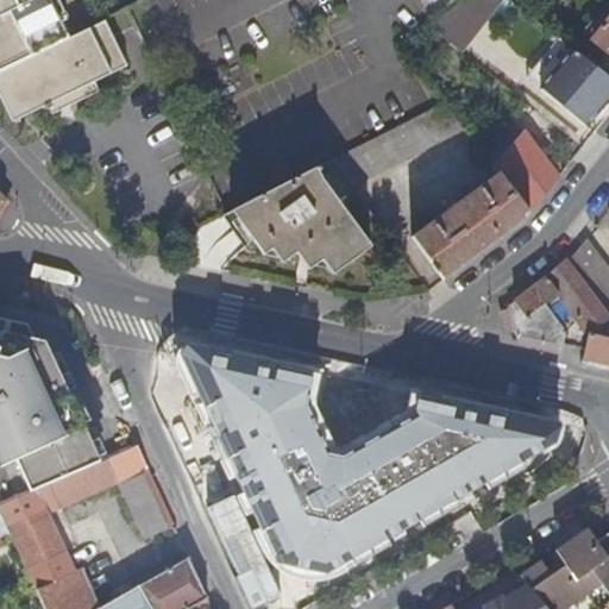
[(0,0),(0,69),(66,37),(46,0),(0,0)]
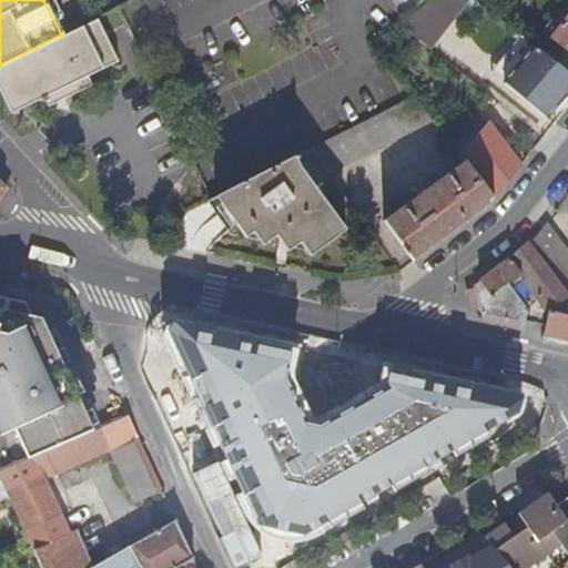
[(428,0),(398,24),(428,47),(465,0),(428,0)]
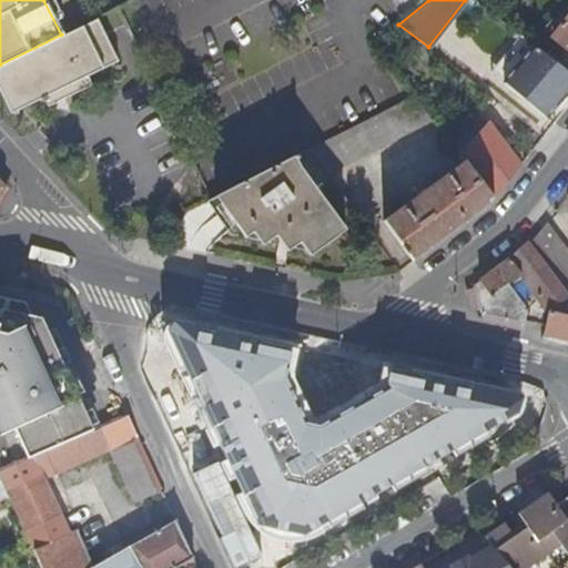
[(567,17),(553,36),(567,47),(567,17)]
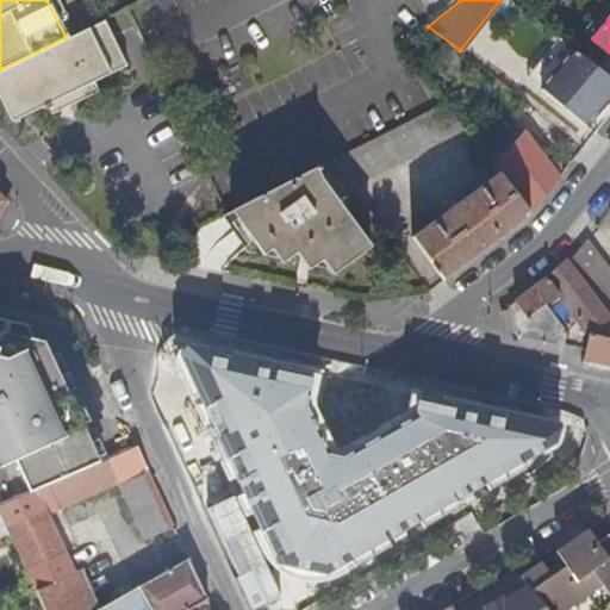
[(103,20),(125,63),(126,63),(104,19),(103,20)]
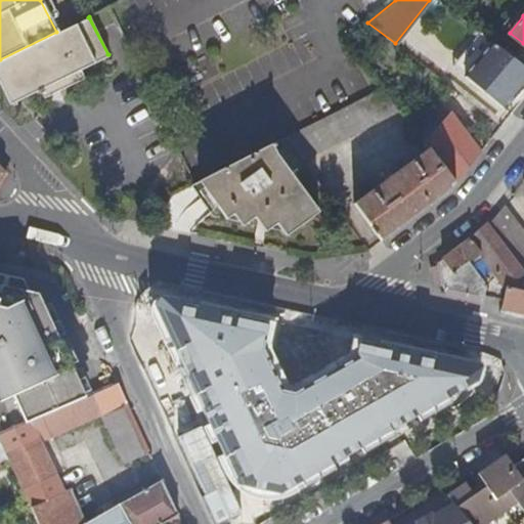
[(42,88),(107,54),(88,17),(57,33),(56,32),(0,59),(0,83),(10,104),(36,91),(38,94),(44,91),(42,88)]
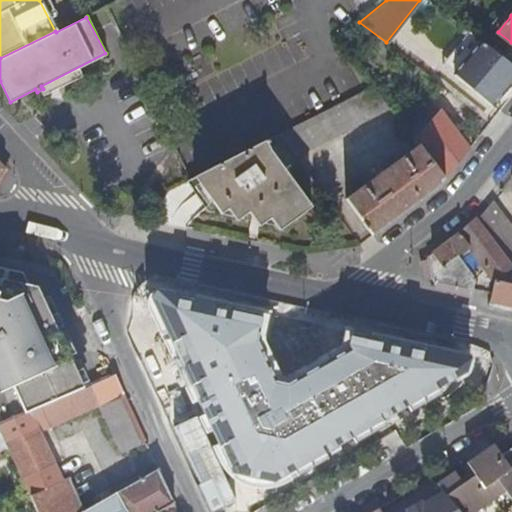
[(503,93),(511,81),(511,64),(482,41),(454,74),(493,106),(503,93)]
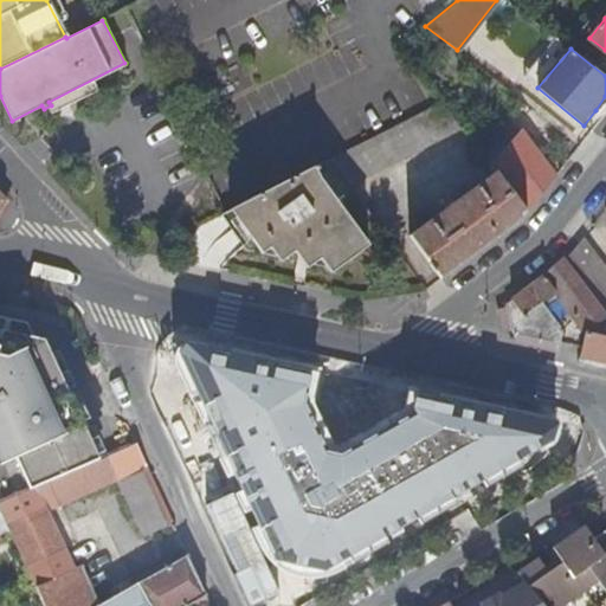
[(349,186),(462,128),(442,102),(419,114),(330,160),(349,186)]
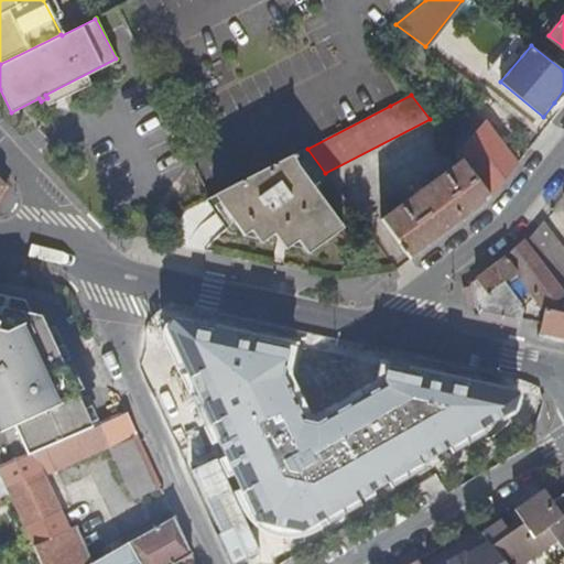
[(516,165),(518,164),(485,121),(484,123),(473,115),(456,133),(466,142),(457,154),(461,159),(489,197),(516,165)]
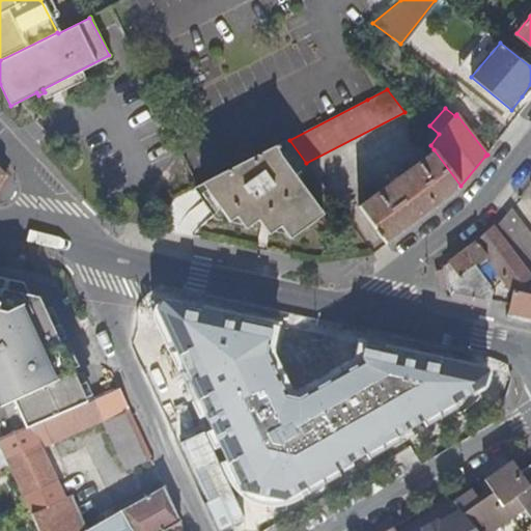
[(337,205),(306,163),(289,140),(198,187),(194,189),(198,195),(202,202),(213,218),(295,236),(337,205)]
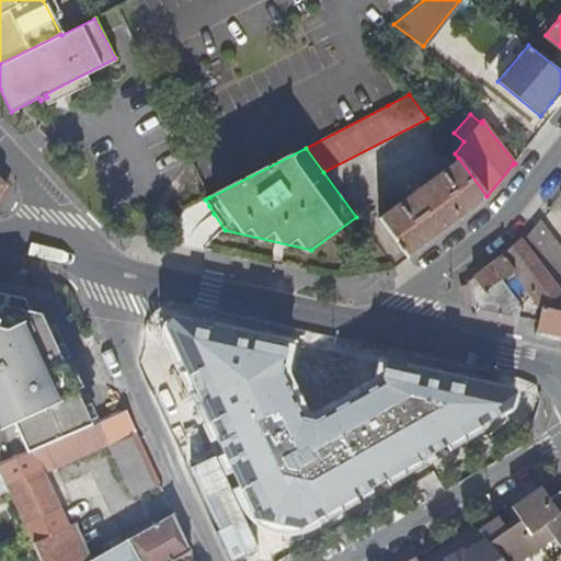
[(482,203),(487,196),(458,158),(378,217),(408,256),(453,224),(482,203)]
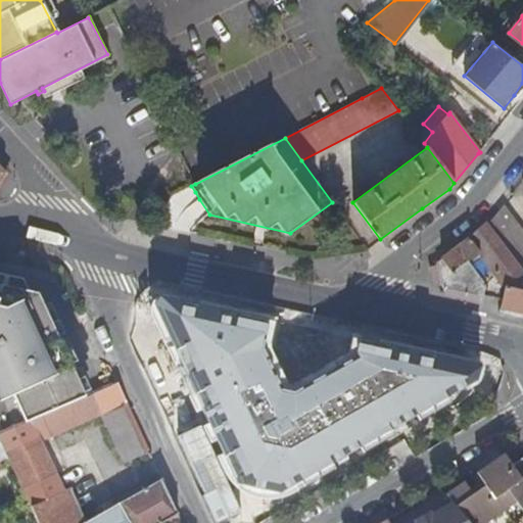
[(522,243),(496,209),(485,224),(522,273),(522,243)]
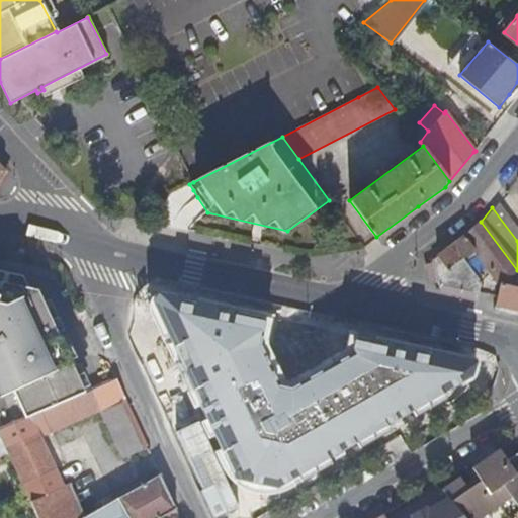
[(517,270),(481,222),(470,230),(463,237),(472,250),(461,259),(481,282),(479,291),(498,295),(501,283),(514,273),(517,270)]
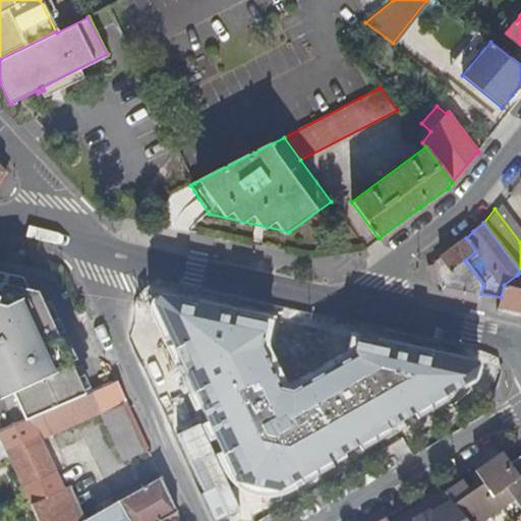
[(475,251),(466,238),(453,248),(437,259),(443,285),(481,293),(483,284),(464,261),(475,251)]
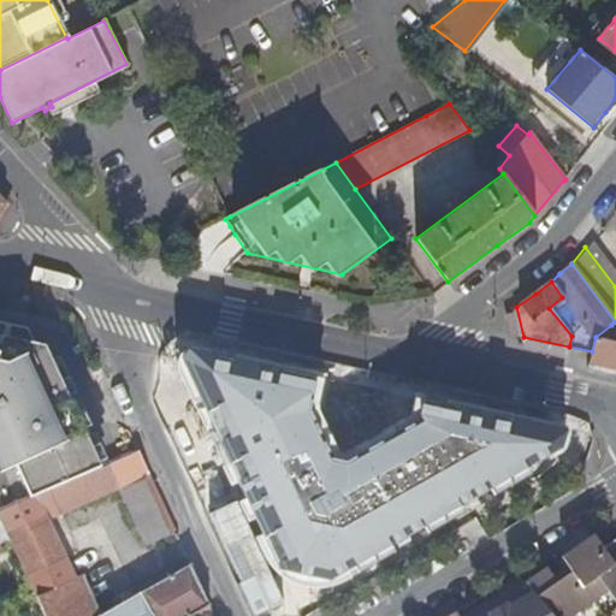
[(523,337),(516,307),(513,311),(517,335),(523,337)]
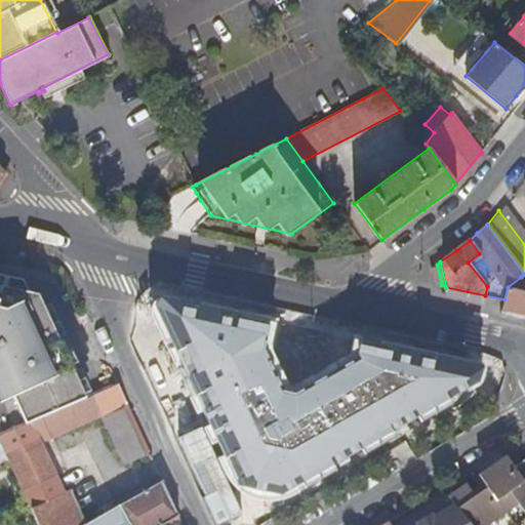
[(0,397),(1,399),(12,394),(26,422),(85,397),(64,350),(38,292),(29,290),(23,277),(0,271),(0,397)]
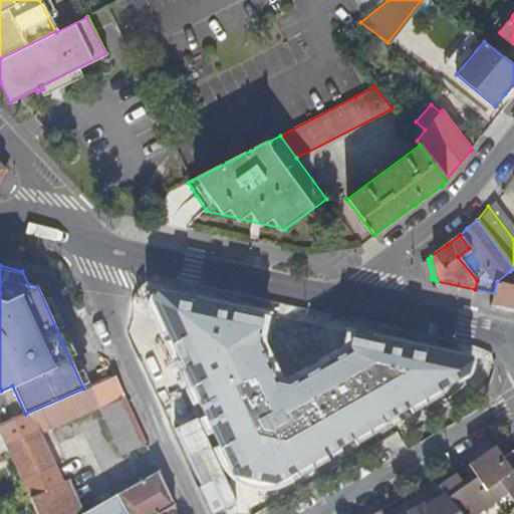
[(513,285),(497,281),(494,293),(492,302),(513,306),(513,285)]
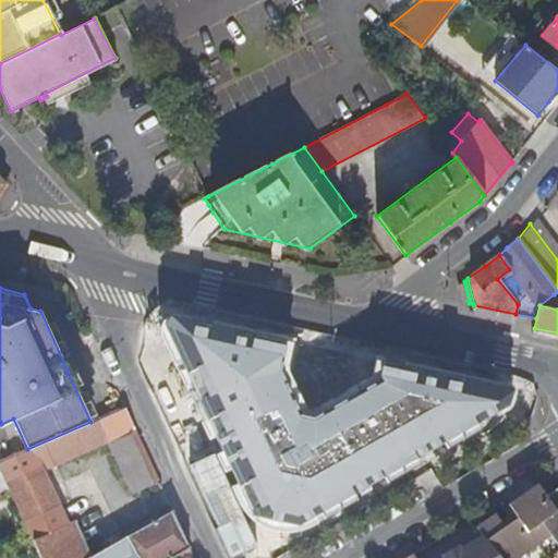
[(172,317),(166,325),(241,508),(254,516),(302,526),(500,413),(512,405),(514,389),(384,361),(383,383),(317,417),(302,414),(287,365),(292,342),(172,317)]
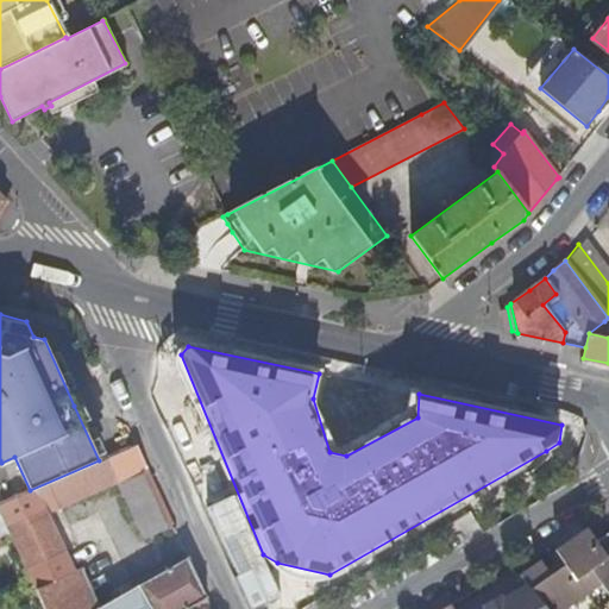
[(174,525),(136,444),(99,460),(30,490),(0,502),(0,512),(10,534),(44,608),(186,608),(190,607),(190,608),(212,608),(188,556),(137,585),(136,586),(131,589),(121,595),(98,608),(80,569),(73,571),(45,513),(118,482),(143,538),(174,525)]
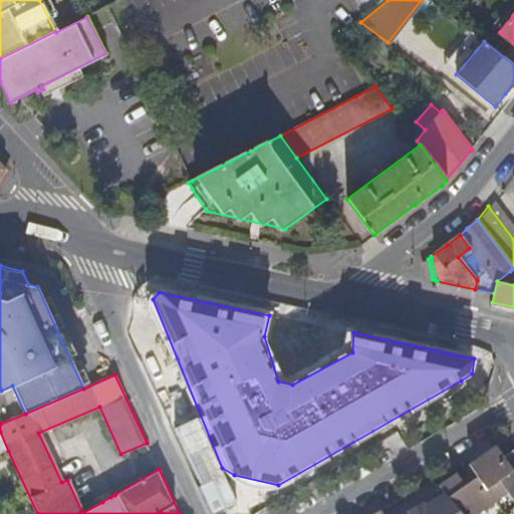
[(0,454),(8,451),(0,432),(0,454)]
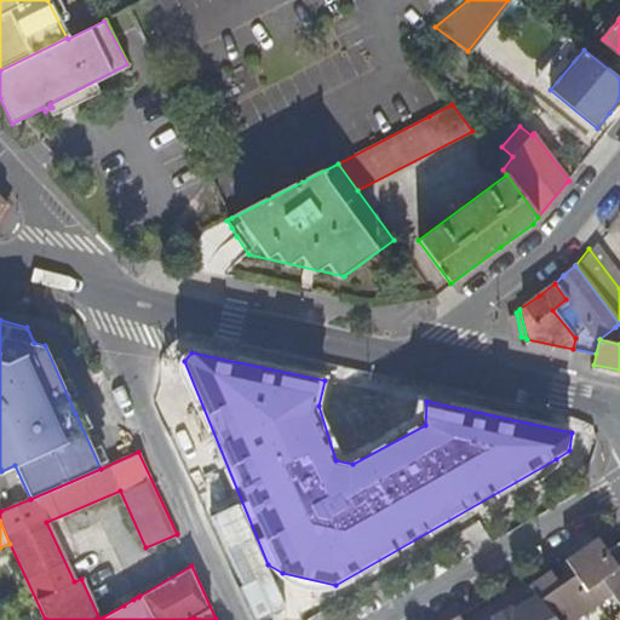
[(619,567),(601,540),(569,562),(579,575),(563,586),(554,572),(532,587),(560,619),(577,619),(613,596),(619,606),(619,567)]
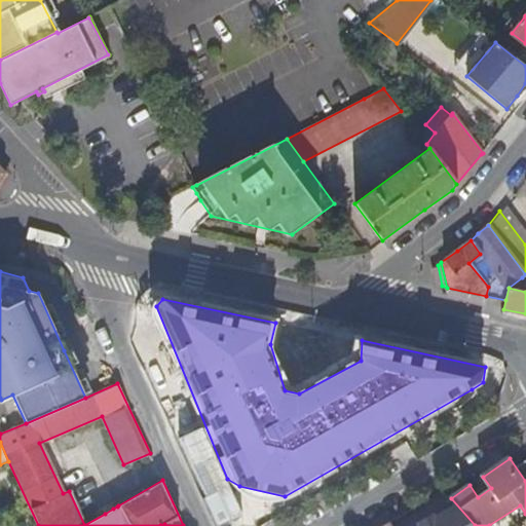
[(102,509),(105,514),(113,509),(110,503),(102,509)]
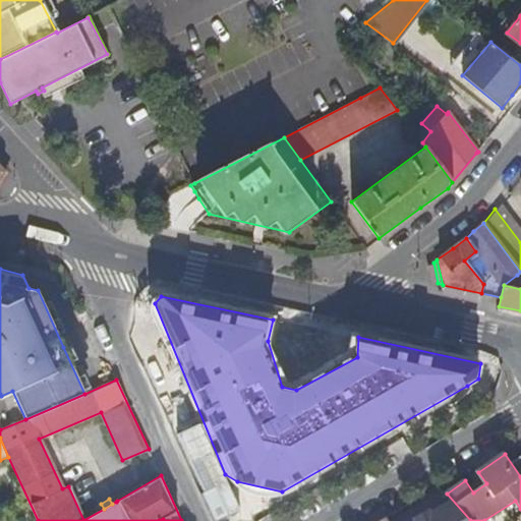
[(416,520),(467,520),(452,502),(416,520)]
